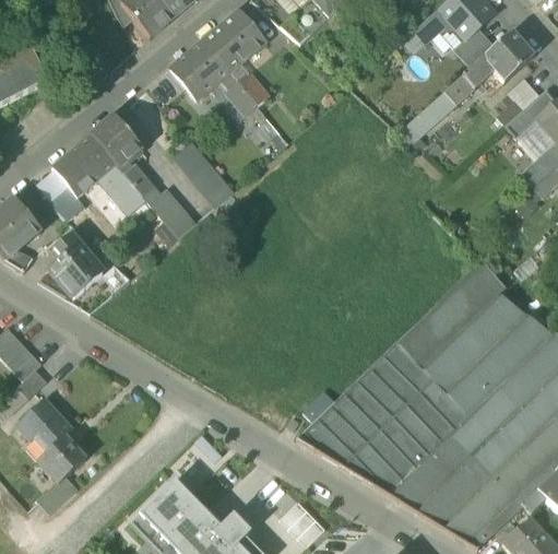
[(108,0),(114,10),(120,3),(126,0),(108,0)]
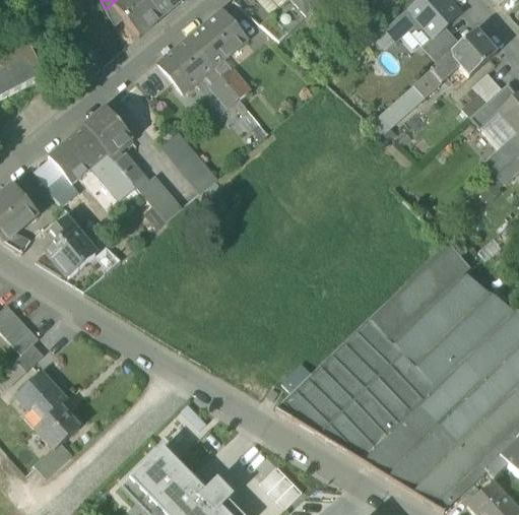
[(160,16),(146,0),(117,0),(112,3),(128,22),(139,36),(160,16)]
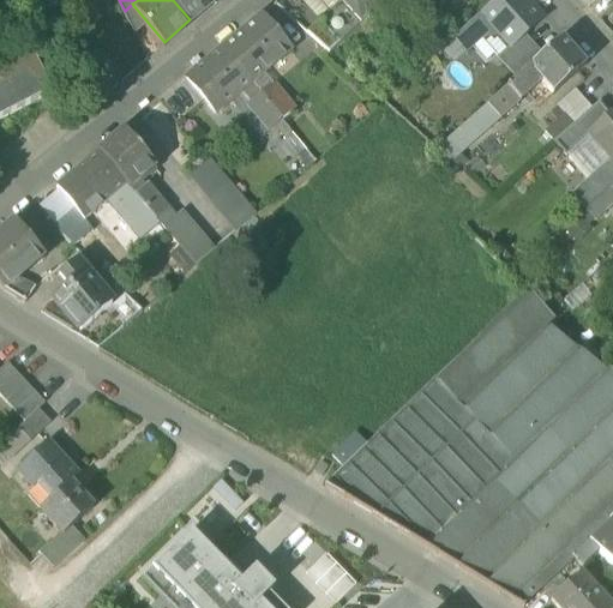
[(173,0),(190,19),(215,0),(173,0)]
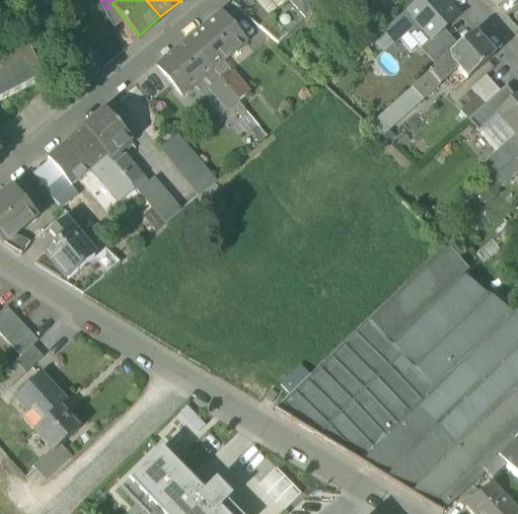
[(271,15),(273,13),(287,0),(256,0),(271,15)]
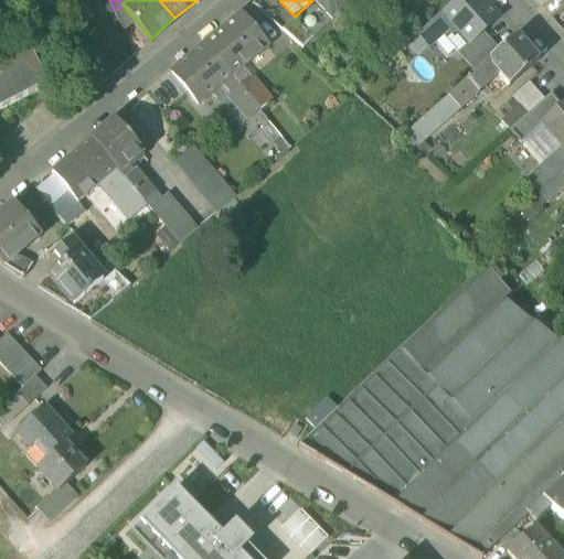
[(332,19),(317,0),(312,0),(297,14),(295,17),(284,27),(302,44),(304,44),(332,19)]
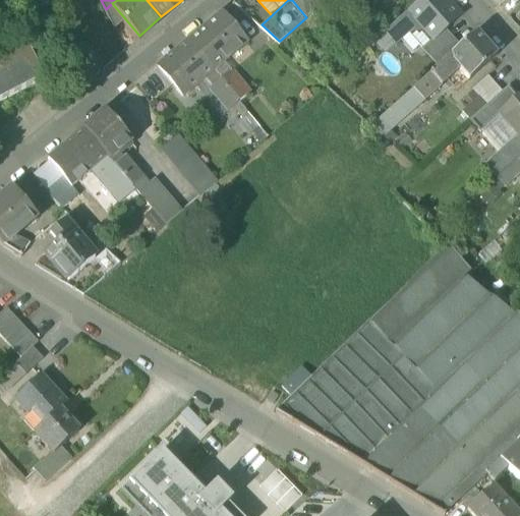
[(292,0),(306,17),(323,3),(323,2),(325,0),(292,0)]
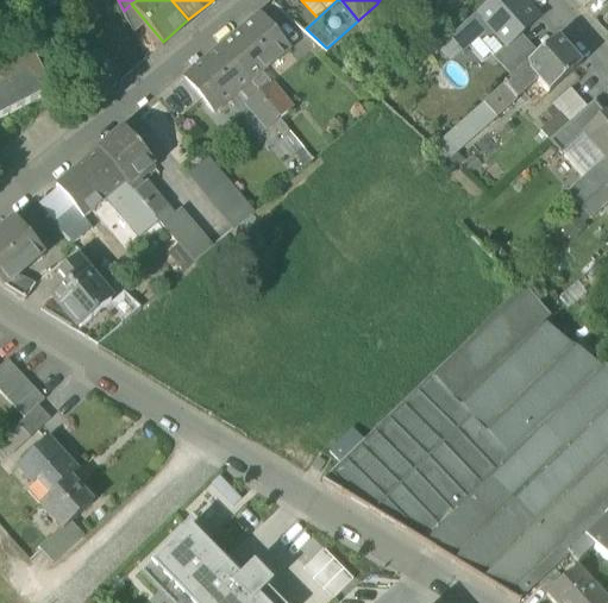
[(412,10),(421,1),(420,0),(380,0),(377,2),(377,4),(383,10),(395,0),(403,0),(412,10)]
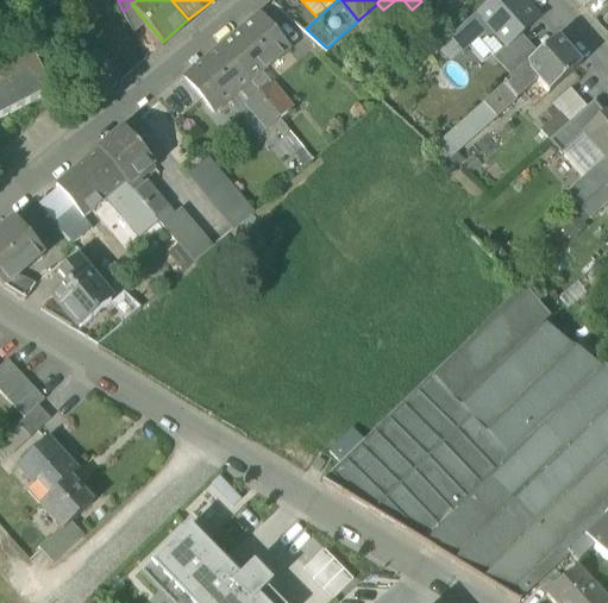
[(442,42),(450,51),(458,43),(463,48),(468,43),(477,33),(495,30),(506,43),(507,44),(522,31),(540,14),(527,0),(488,0),(442,42)]
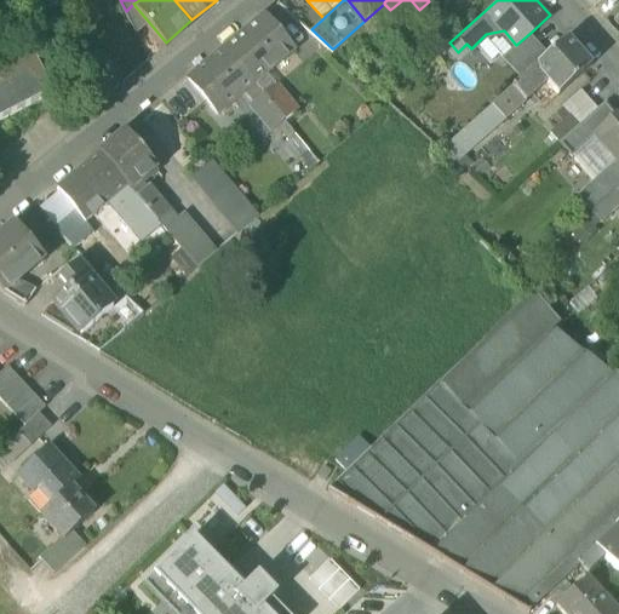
[(126,11),(139,38),(153,27),(133,4),(126,11)]
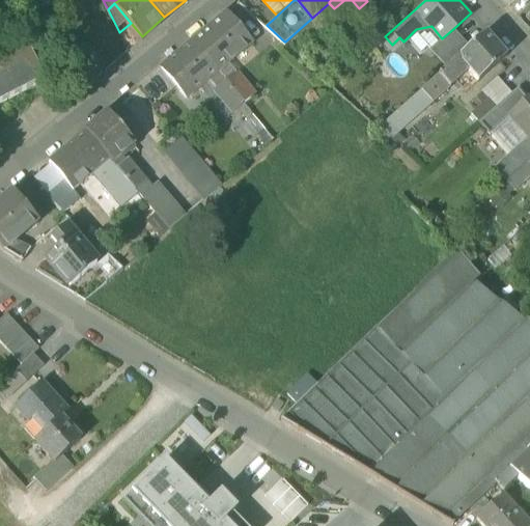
[(227,8),(192,38),(218,68),(229,59),(253,39),(227,8)]
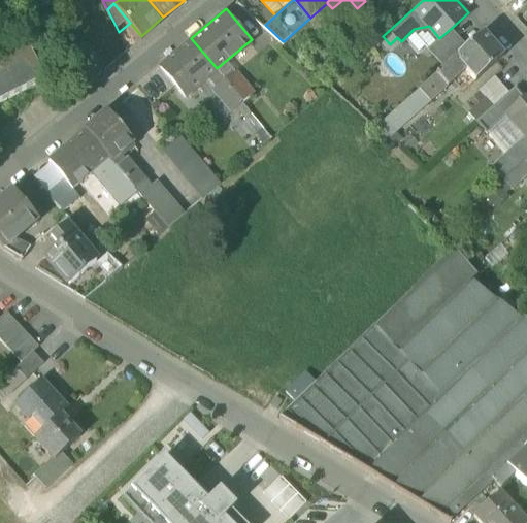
[(429,26),(414,29),(428,45),(438,37),(429,26)]
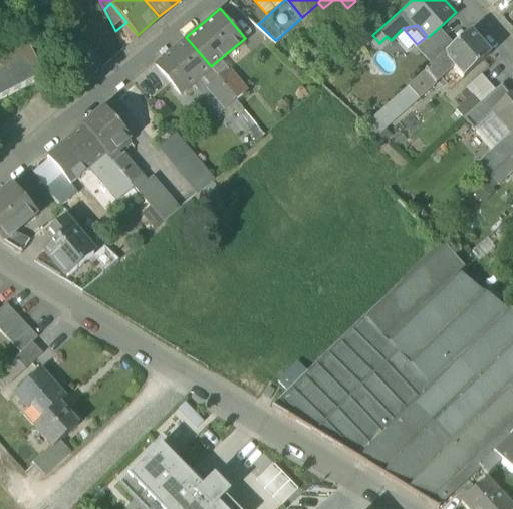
[(417,44),(433,62),(443,53),(455,42),(441,26),(428,37),(427,36),(417,44)]
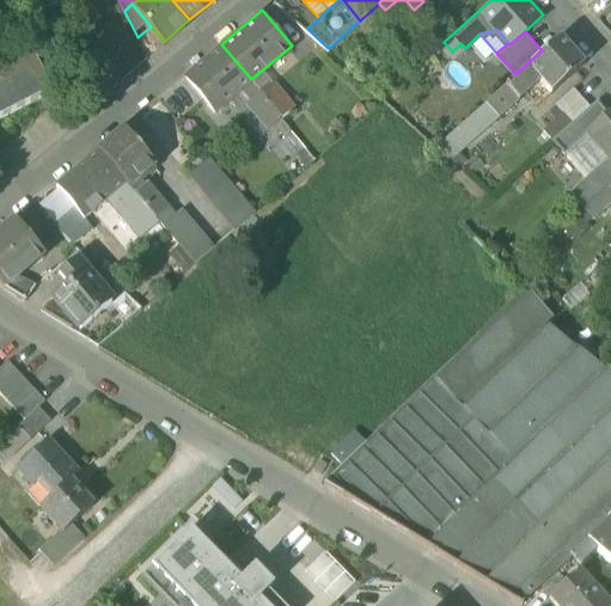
[(486,60),(496,53),(480,34),(470,43),(486,60)]
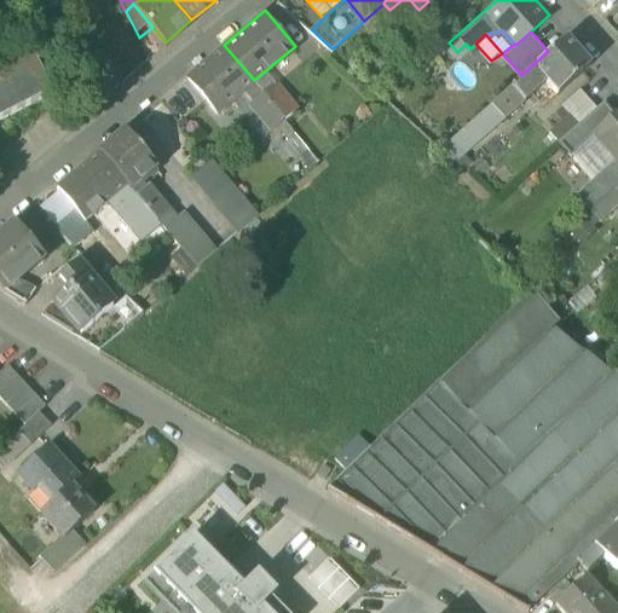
[(548,51),(533,64),(521,75),(512,84),(525,98),(547,79),(558,91),(590,63),(590,62),(589,61),(567,36),(566,35),(548,51)]
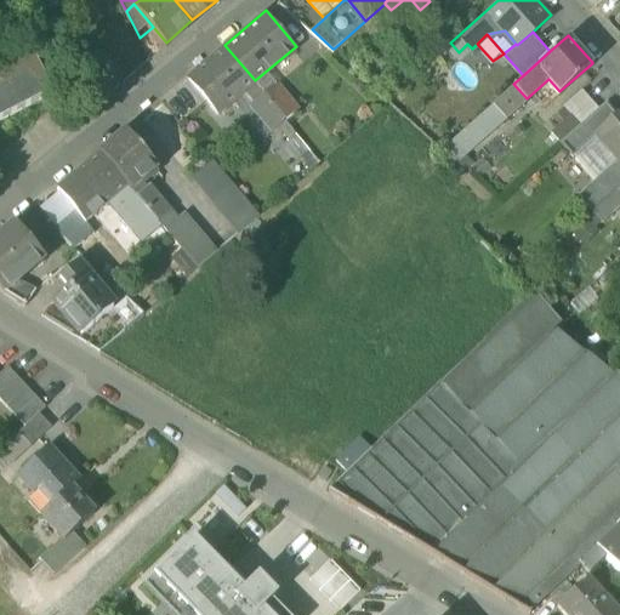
[(246,86),(255,80),(225,45),(189,75),(219,110),(233,97),(246,86)]
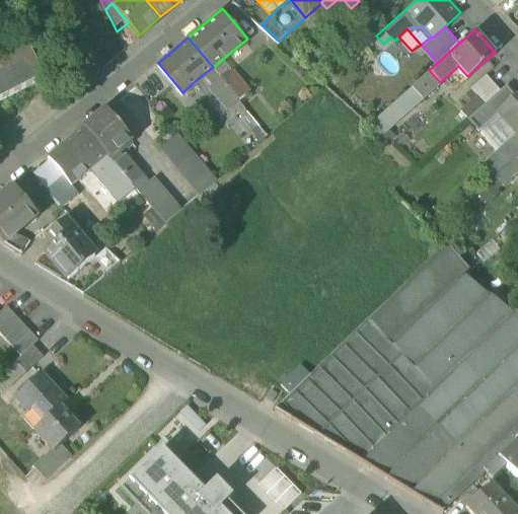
[(0,98),(44,76),(26,42),(0,55),(0,98)]
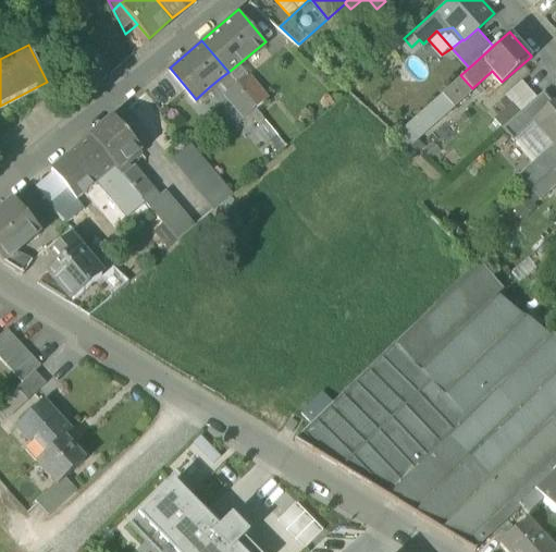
[(237,82),(249,72),(241,62),(229,72),(237,82)]
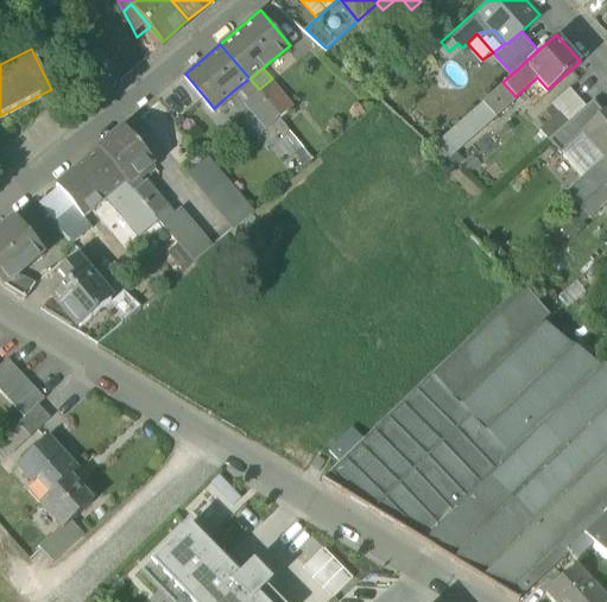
[(267,126),(280,115),(259,89),(250,78),(241,84),(251,96),(245,101),(267,126)]
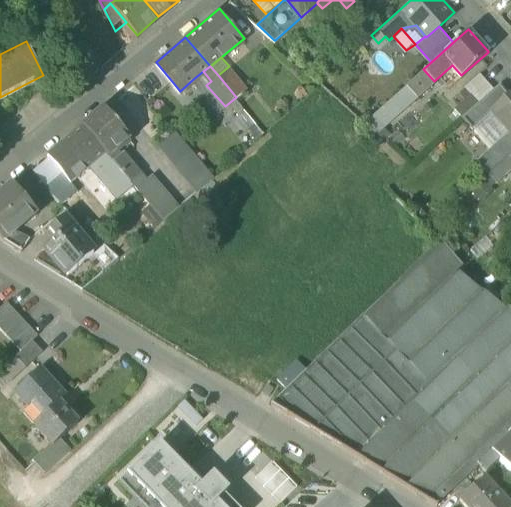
[(229,66),(218,75),(236,97),(247,88),(229,66)]
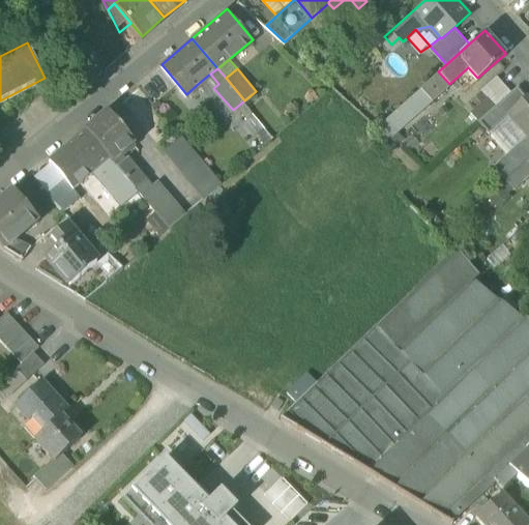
[(438,71),(421,87),(433,98),(449,84),(438,71)]
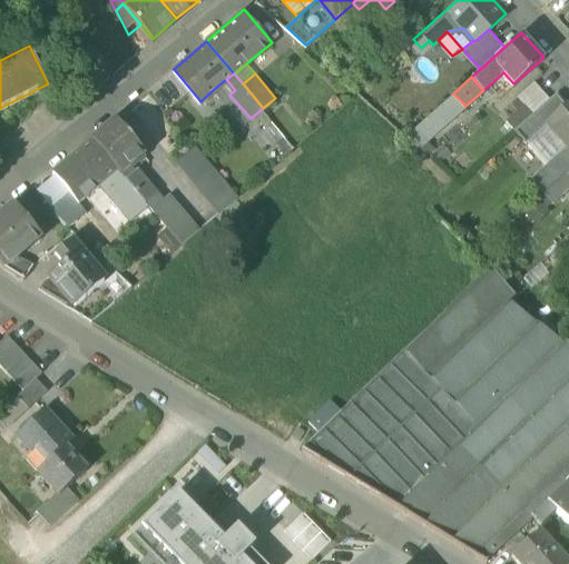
[(243,125),(251,118),(229,95),(235,90),(226,79),(214,89),(243,125)]
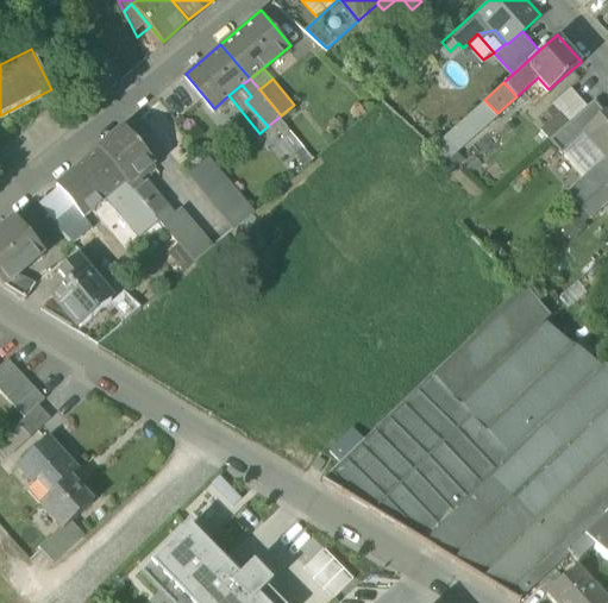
[(553,101),(561,110),(570,120),(588,104),(571,86),(553,101)]
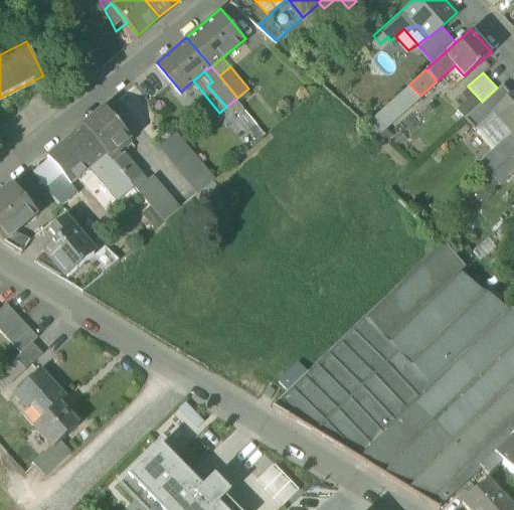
[(503,82),(497,88),(506,99),(512,94),(503,82)]
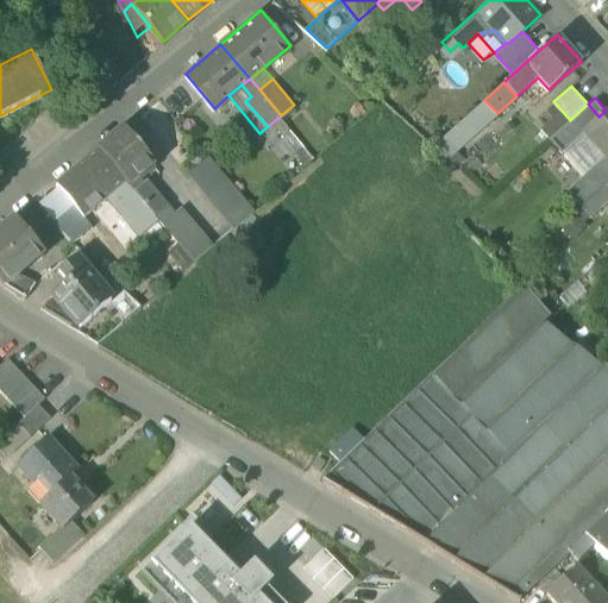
[(447,157),(497,113),(484,100),(434,144),(447,157)]
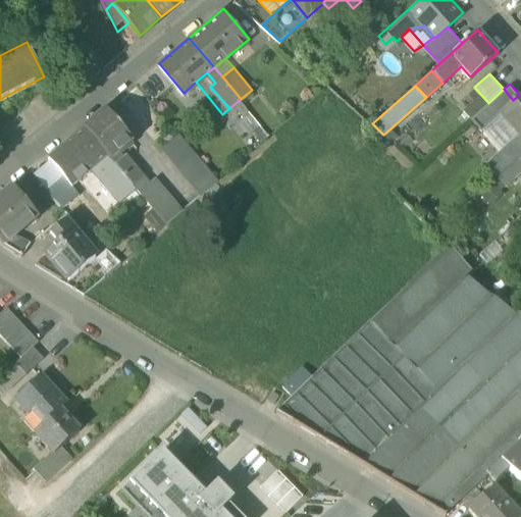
[(513,100),(504,89),(488,103),(471,118),(481,130),(482,128),(485,125),(501,111),(513,100)]
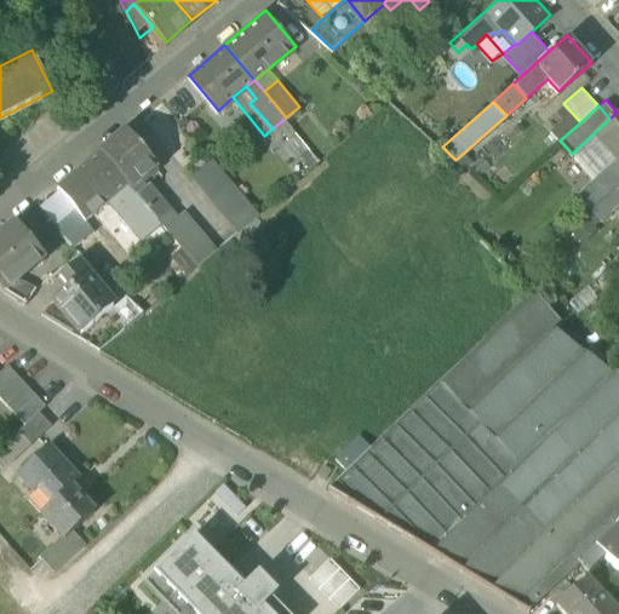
[(560,141),(580,122),(571,112),(551,130),(560,141)]
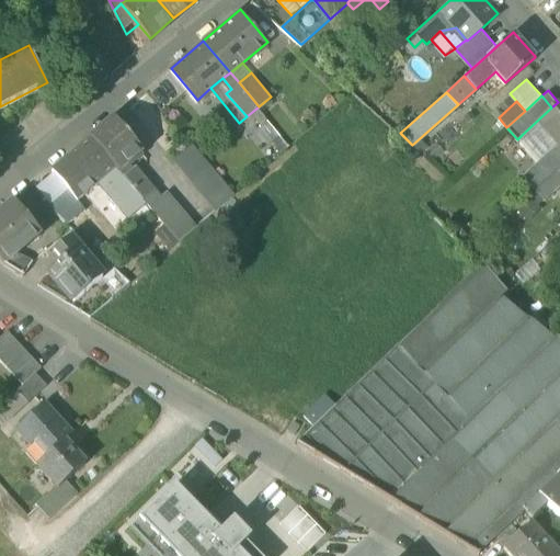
[(559,144),(559,101),(558,102),(551,108),(538,120),(559,144)]
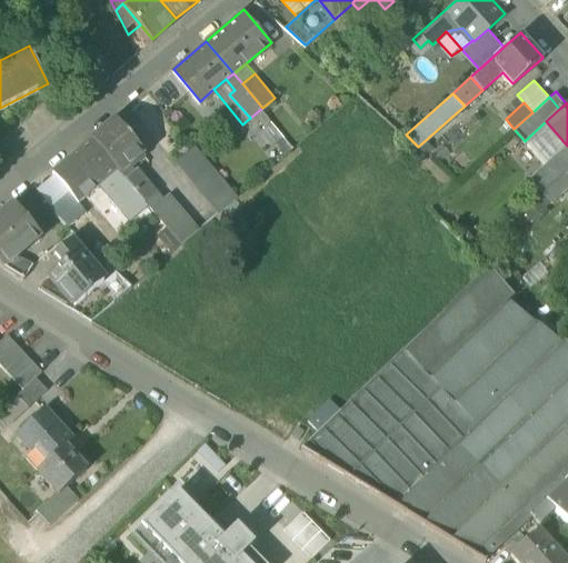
[(118,167),(121,171),(130,163),(145,151),(116,118),(92,137),(118,167)]
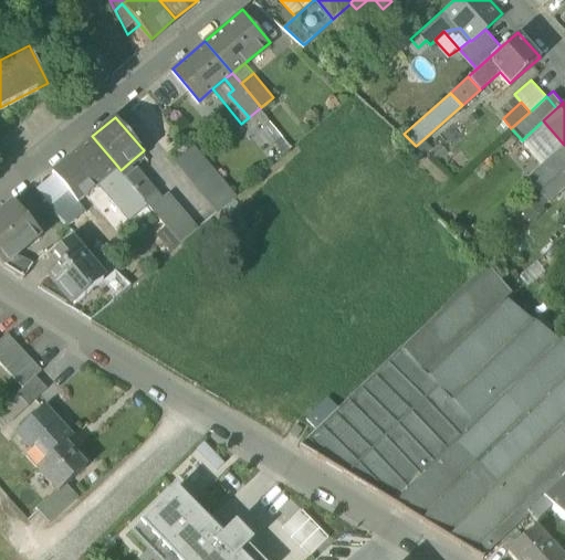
[(282,134),(270,119),(258,130),(270,144),(282,134)]
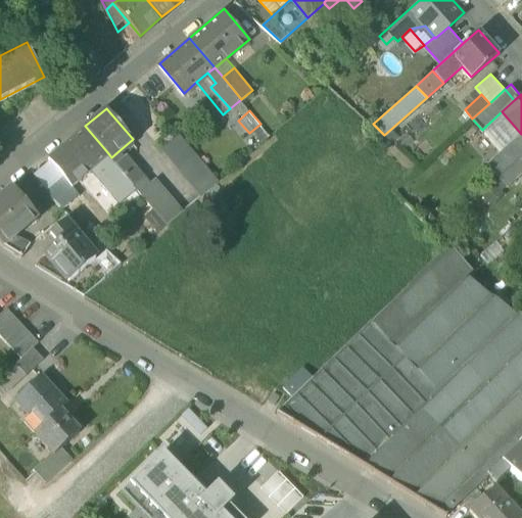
[(502,111),(486,126),(506,148),(521,134),(502,111)]
